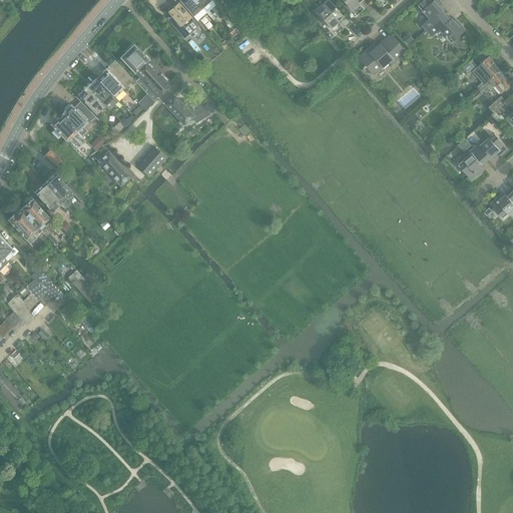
[(196,21),(205,13),(193,0),(179,0),(178,1),(191,16),(196,21)]
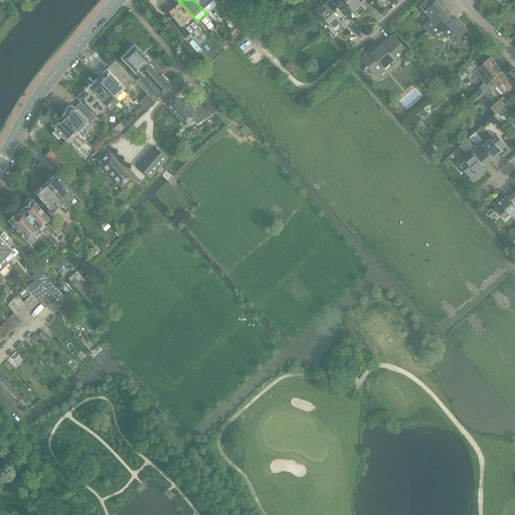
[(194,0),(202,9),(206,13),(207,13),(212,19),(214,17),(208,11),(215,5),(212,0),(212,1),(211,0),(194,0)]
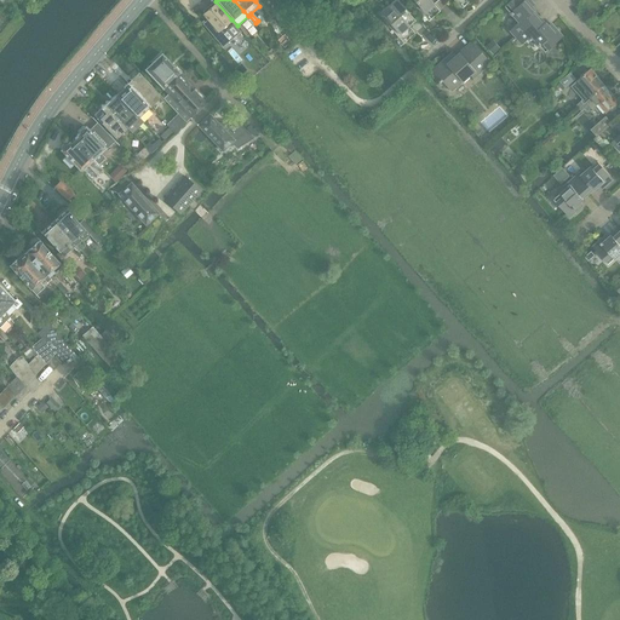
[(274,0),(256,0),(259,6),(270,17),(281,7),(274,0)]
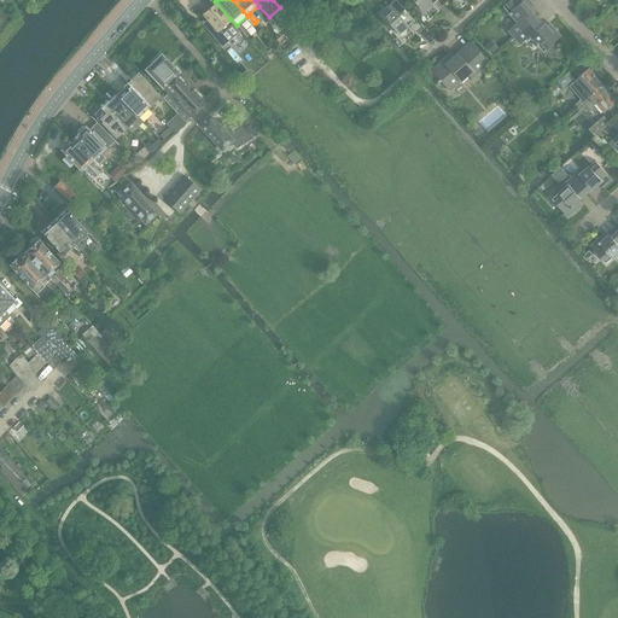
[(407,27),(414,21),(395,0),(394,0),(379,13),(389,24),(386,27),(402,44),(414,34),(407,27)]
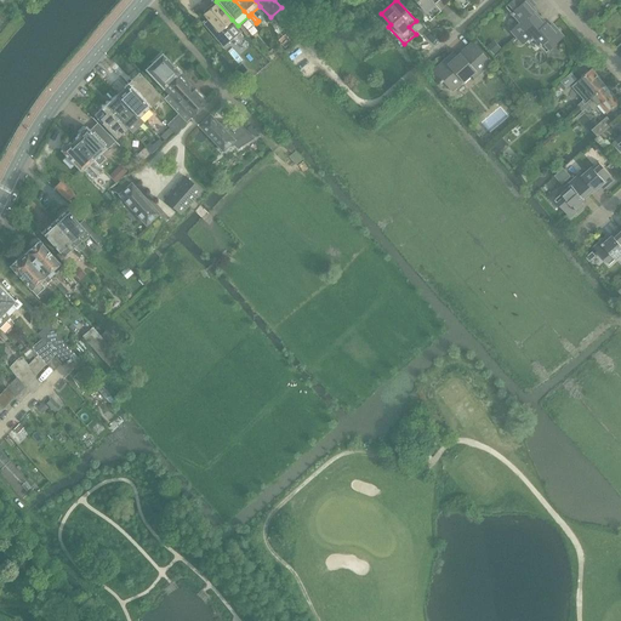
[(434,5),(439,0),(412,0),(415,3),(414,5),(429,22),(440,12),(434,5)]
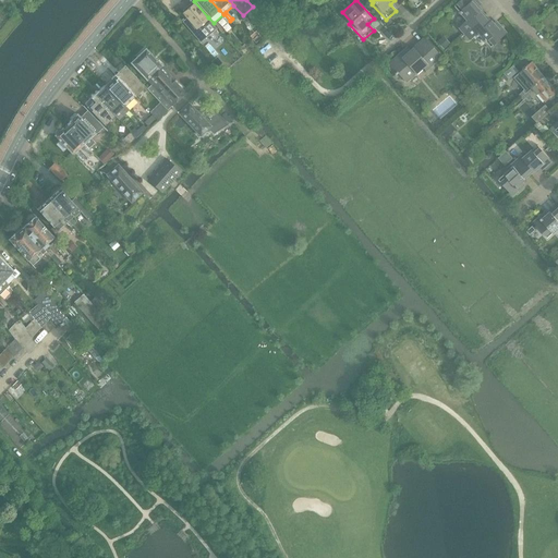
[(476,5),(478,3),(475,0),(460,0),(453,7),(466,21),(459,28),(463,34),(484,16),(480,10),(476,5)]
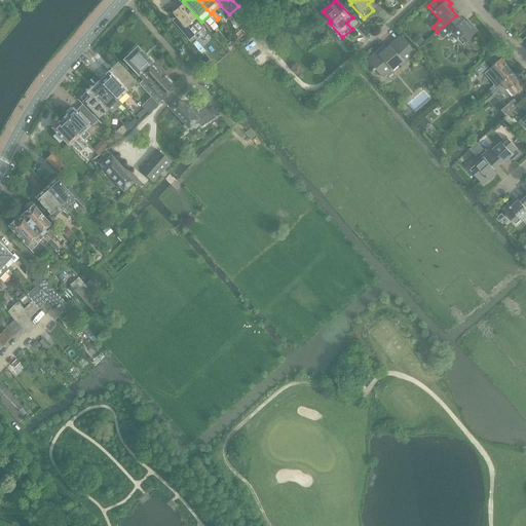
[(172,22),(188,40),(203,28),(182,3),(178,7),(176,7),(174,9),(174,11),(172,12),(176,17),(172,22)]
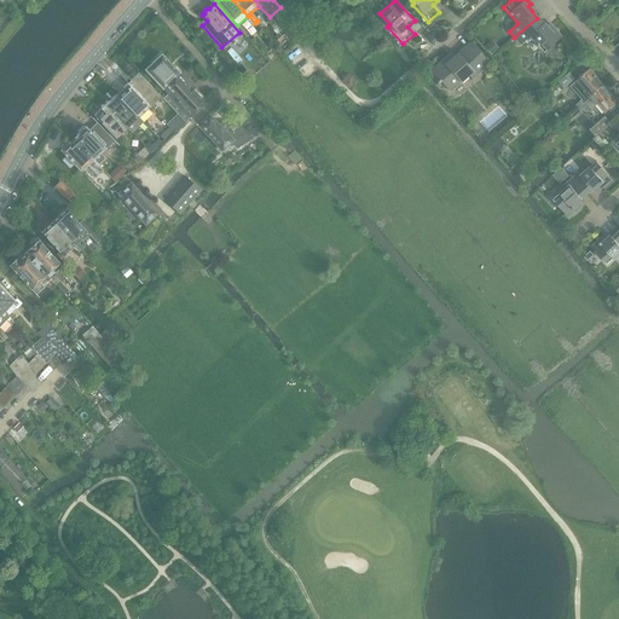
[(544,23),(543,24),(537,18),(514,38),(520,45),(530,36),(544,52),(561,38),(550,25),(548,28),(544,23)]
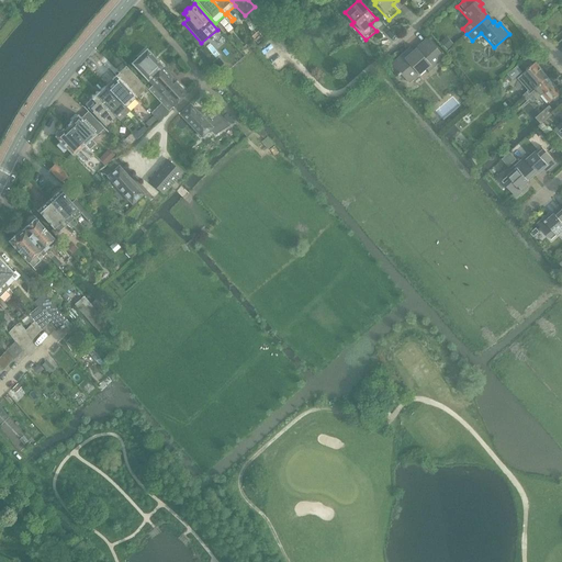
[(452,44),(447,37),(440,43),(446,49),(452,44)]
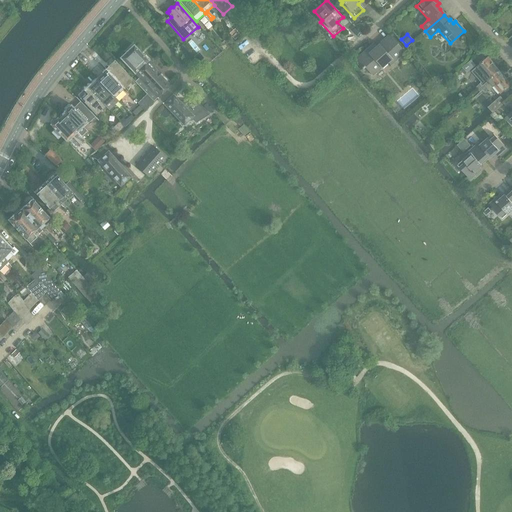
[(390,65),(405,52),(389,35),(374,49),(371,46),(355,60),(362,69),(364,67),(372,76),(387,62),(390,65)]
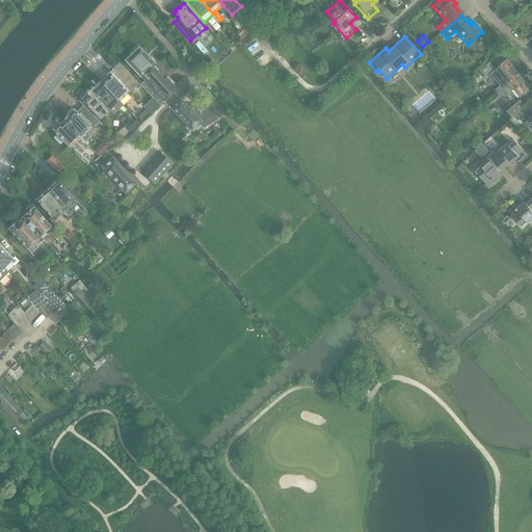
[(178,88),(139,47),(125,60),(144,81),(140,84),(153,98),(160,106),(178,88)]
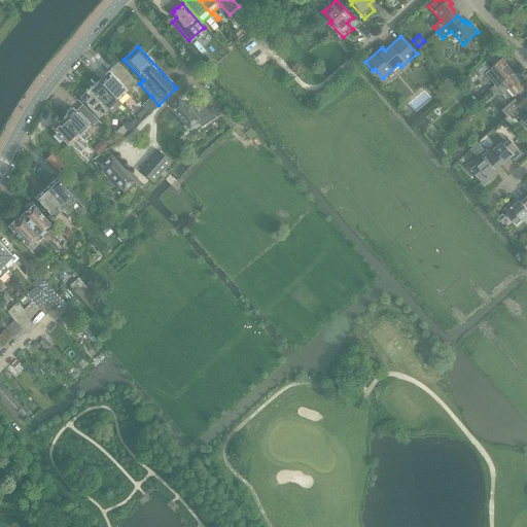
[(495,67),(487,74),(496,85),(495,86),(497,89),(515,73),(502,60),(500,62),(499,61),(494,66),(495,67)]
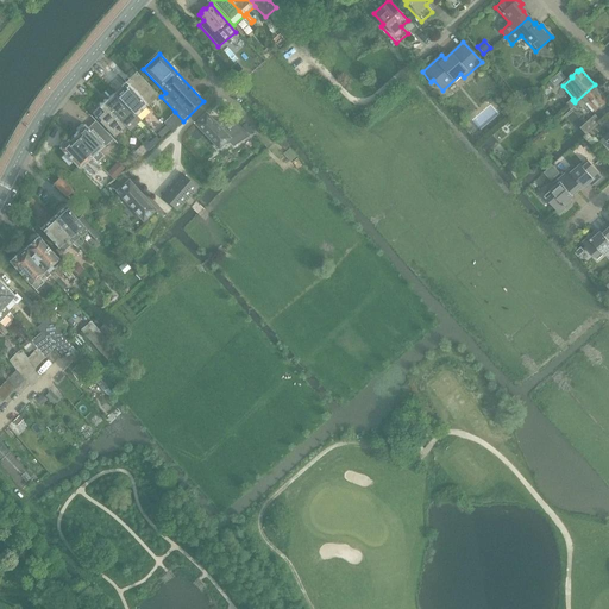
[(158,95),(136,71),(125,82),(146,106),(158,95)]
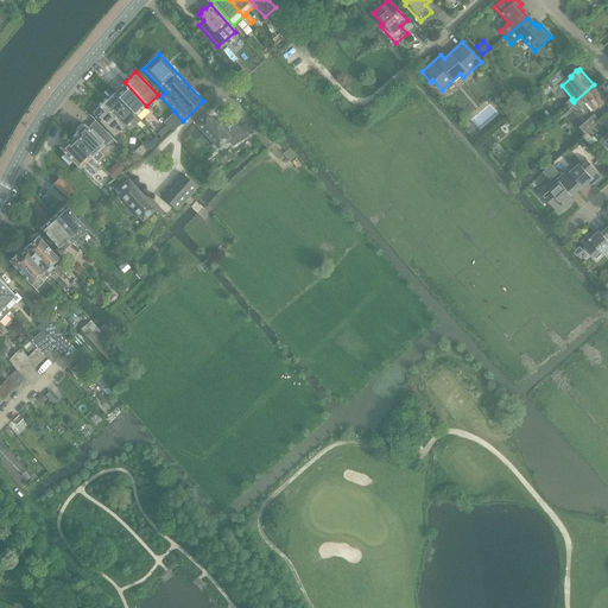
[(555,87),(564,77),(559,71),(549,81),(555,87)]
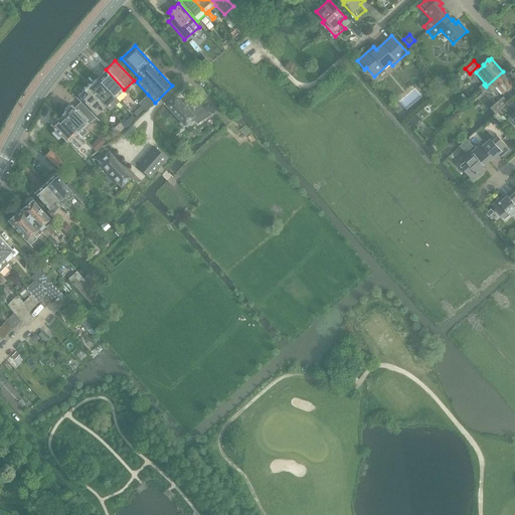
[(124,90),(106,69),(97,78),(115,99),(124,90)]
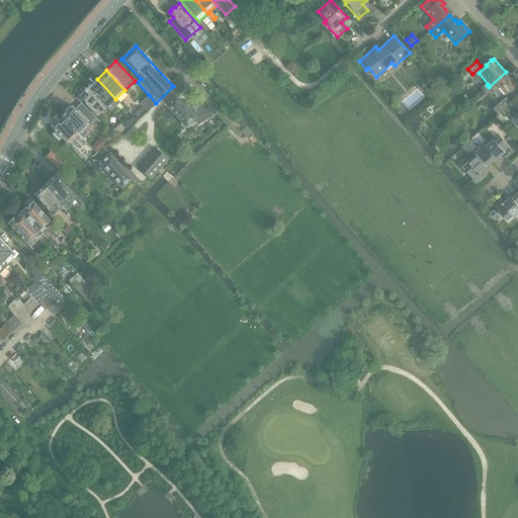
[(515,87),(517,85),(506,72),(484,91),(487,93),(492,88),(495,92),(501,87),(507,94),(510,92),(511,93),(516,89),(515,87)]
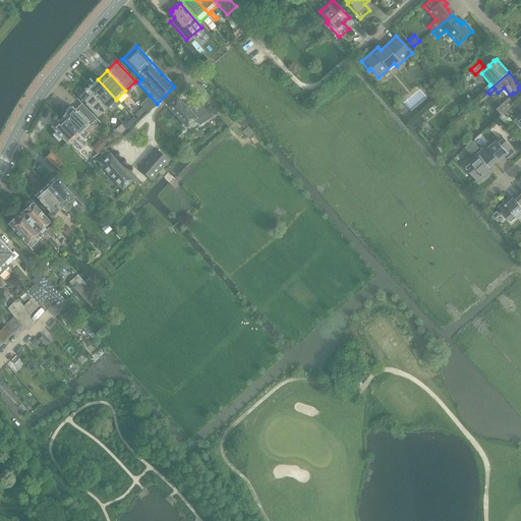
[(120,103),(116,100),(98,79),(88,89),(106,109),(107,108),(111,112),(120,103)]
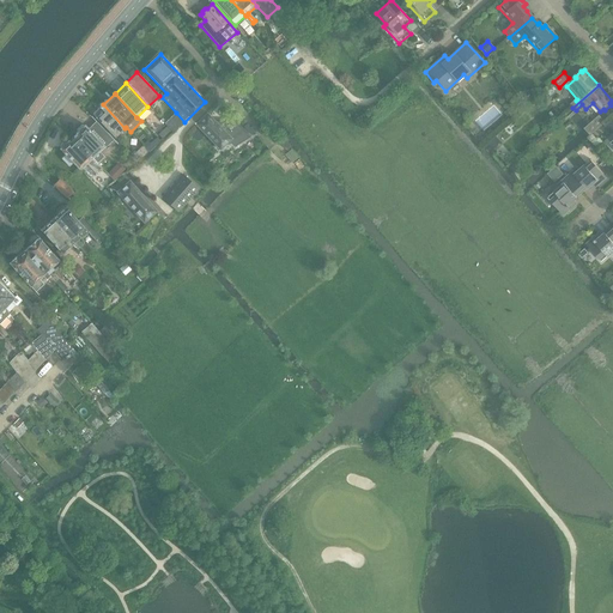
[(125,128),(103,104),(92,114),(115,138),(125,128)]
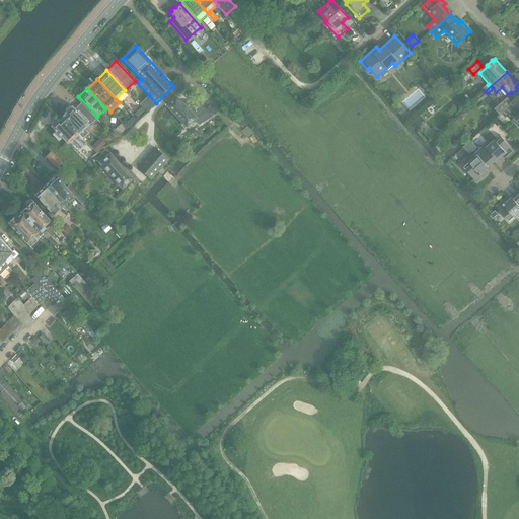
[(431,92),(427,96),(431,101),(436,97),(431,92)]
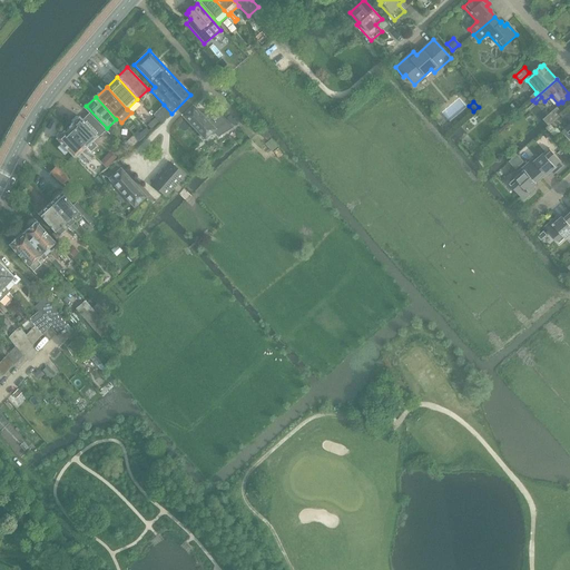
[(160,124),(170,114),(172,114),(164,105),(153,115),(155,117),(159,121),(160,124)]
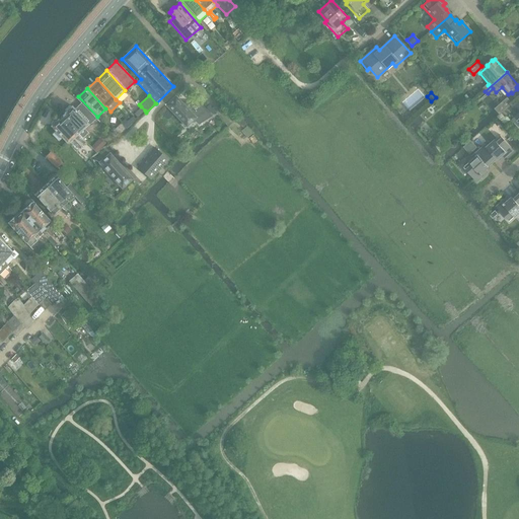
[(175,96),(166,105),(187,127),(196,118),(200,122),(210,113),(201,103),(181,102),(175,96)]
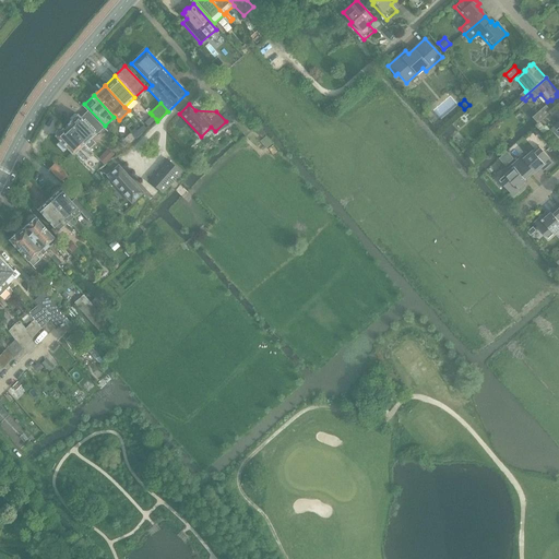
[(107,131),(83,106),(87,111),(81,118),(78,115),(74,115),(70,118),(70,121),(71,123),(67,128),(88,150),(95,143),(90,138),(95,133),(96,134),(104,128),(107,131)]
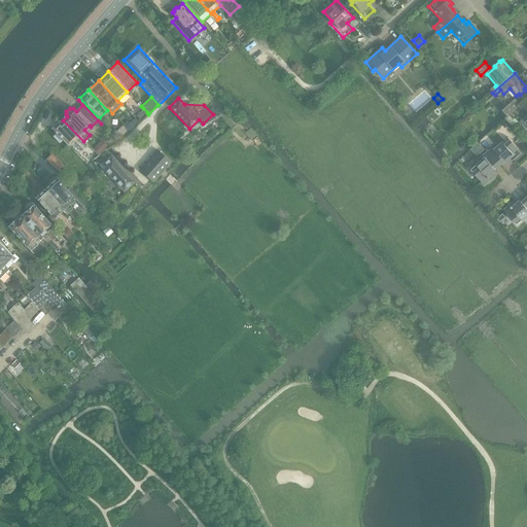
[(507,116),(520,105),(515,100),(502,110),(507,116)]
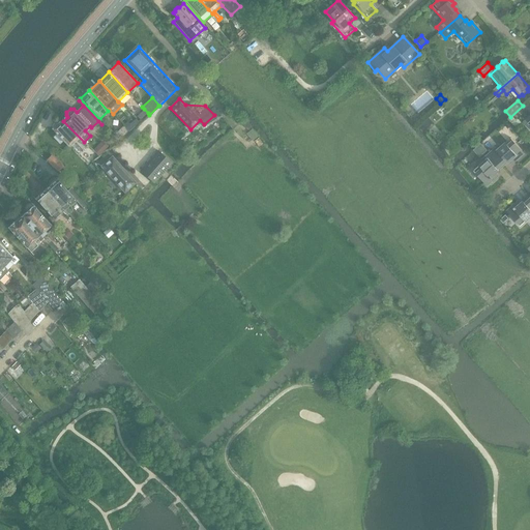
[(428,118),(418,126),(420,128),(423,131),(432,123),(428,118)]
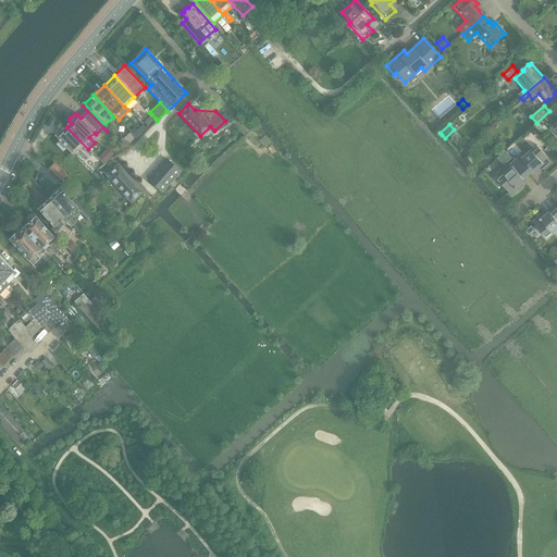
[(138,137),(146,128),(143,125),(135,133),(138,137)]
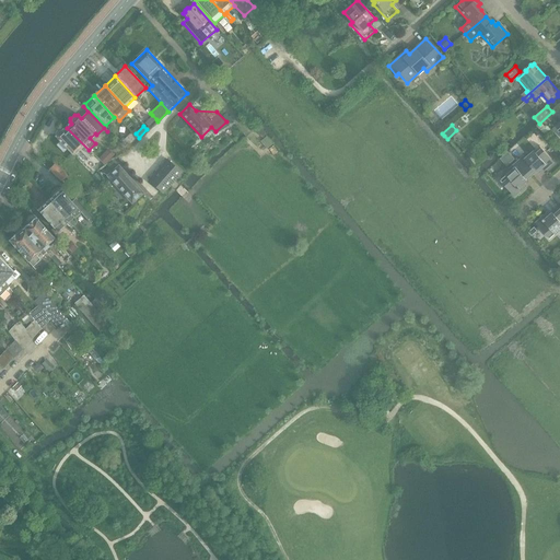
[(56,132),(55,136),(60,141),(56,146),(62,152),(67,148),(72,153),(78,149),(83,155),(86,159),(93,153),(89,150),(67,128),(65,130),(62,129),(59,129),(56,132)]
